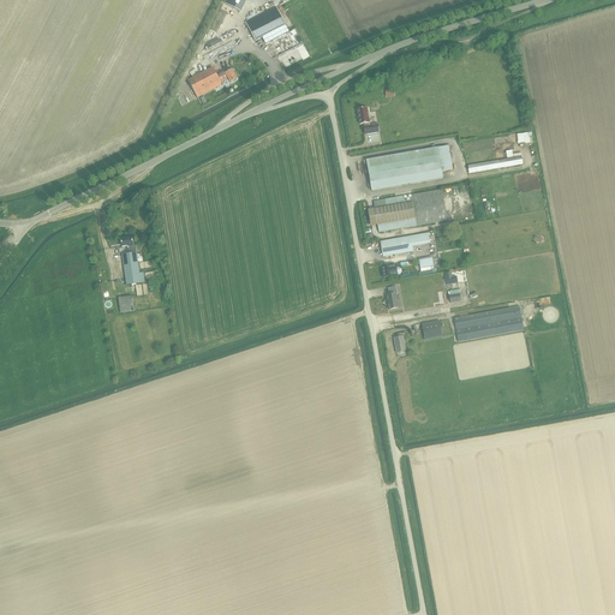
[(226,0),(225,4),(240,12),(246,0),(226,0)]
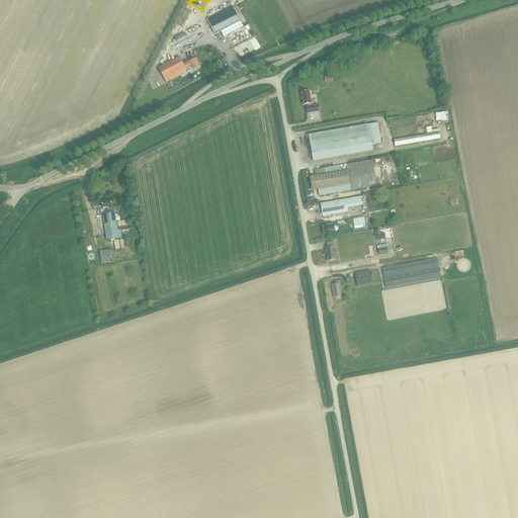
[(232,6),(206,19),(214,34),(221,31),(224,37),(243,26),(232,6)]
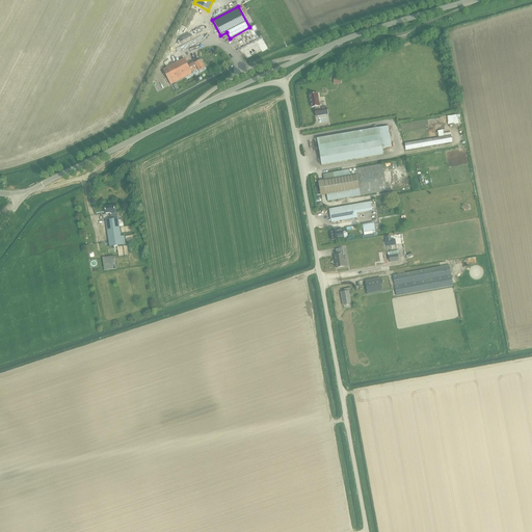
[(194,62),(188,65),(184,58),(163,70),(170,84),(192,74),(191,72),(197,69),(200,72),(205,69),(201,60),(195,63),(194,62)]
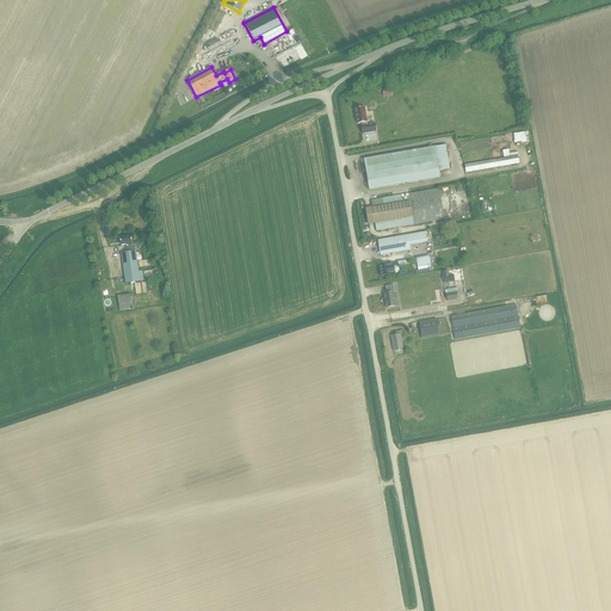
[(365,107),(356,110),(358,124),(362,124),(363,127),(362,127),(363,134),(376,133),(375,124),(368,125),(368,123),(365,107)]
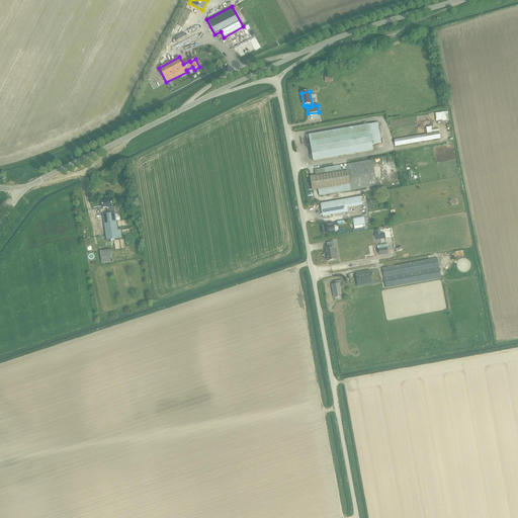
[(447,112),(435,113),(436,122),(448,120),(447,112)]
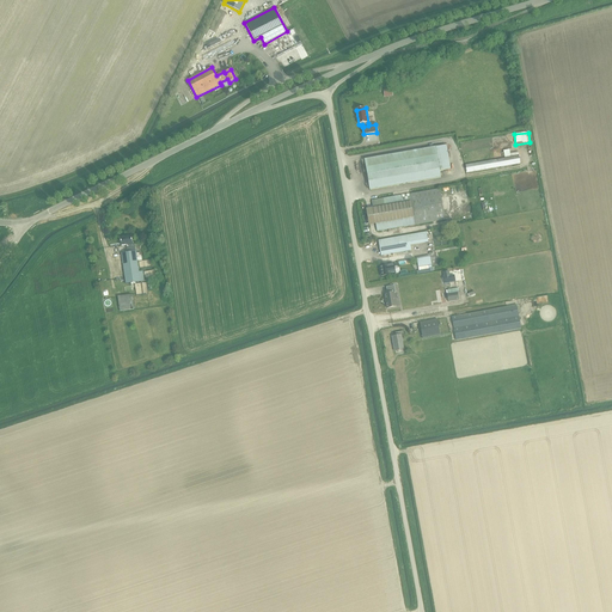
[(435,147),(439,171),(450,169),(446,146),(435,147)]
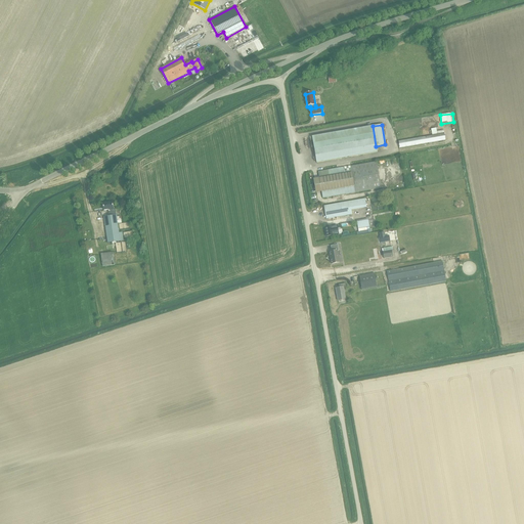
[(377,153),(376,146),(373,126),(312,137),(316,163),(377,153)]
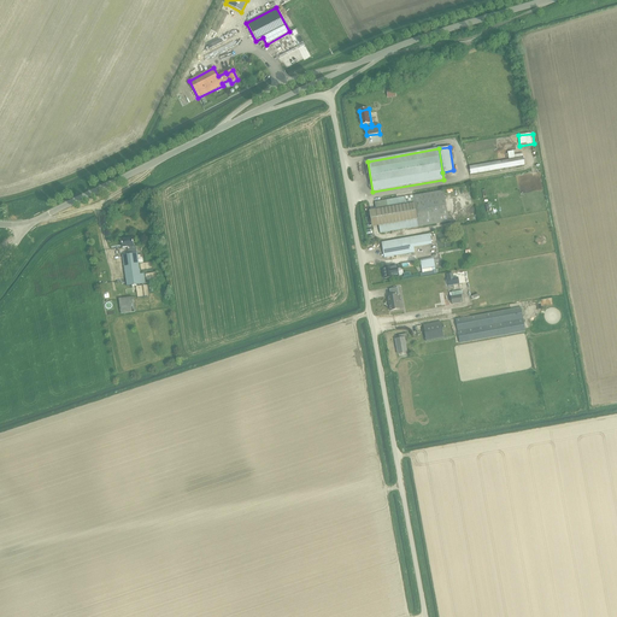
[(471,175),(524,165),(523,157),(470,166),(471,175)]
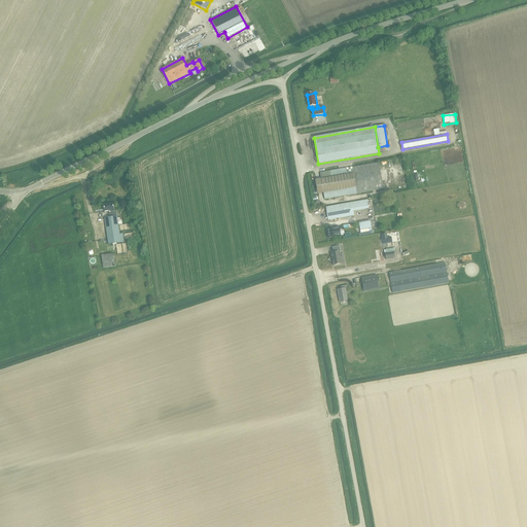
[(379,163),(320,173),(324,200),(383,189),(379,163)]
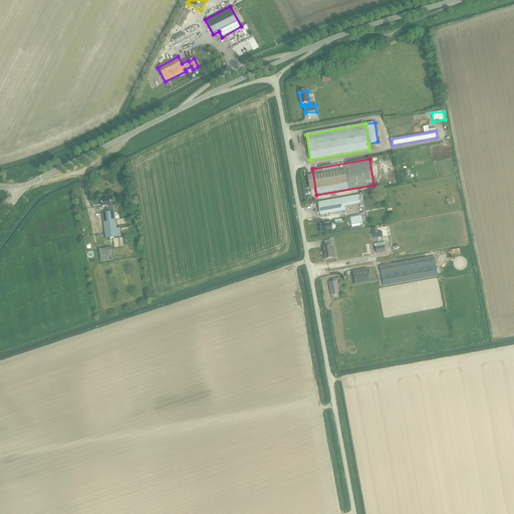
[(354,196),(318,202),(320,215),(323,214),(323,216),(330,215),(329,213),(345,211),(344,207),(356,204),(354,196)]
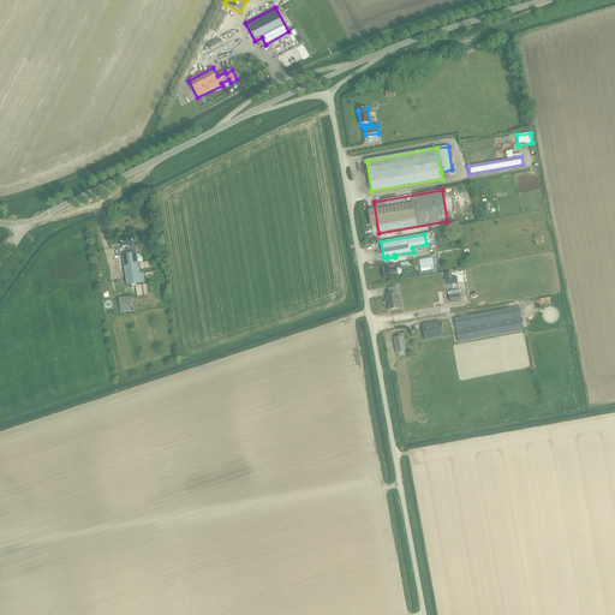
[(136,285),(144,282),(143,273),(139,274),(136,246),(133,246),(132,238),(121,239),(123,248),(127,246),(129,254),(123,255),(126,279),(126,286),(136,285)]
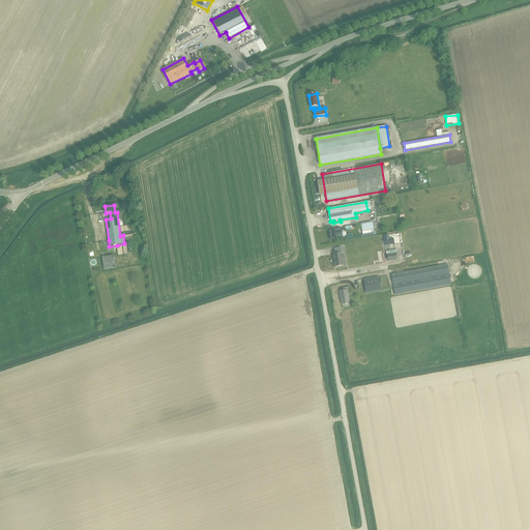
[(362,234),(374,232),(372,223),(361,225),(362,234)]
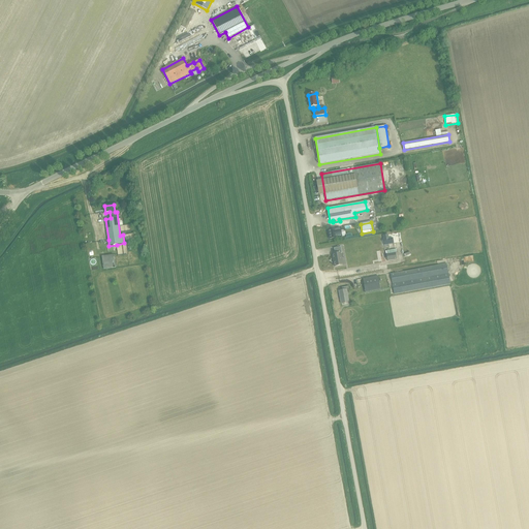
[(339,228),(328,230),(330,239),(338,238),(342,237),(341,231),(339,231),(339,228)]
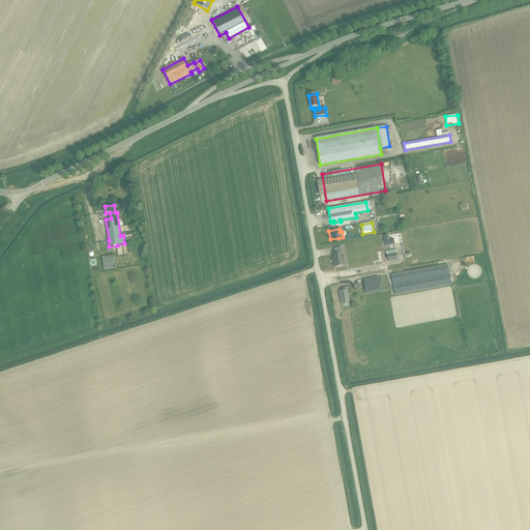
[(394,243),(393,238),(389,239),(388,235),(384,236),(385,245),(394,243)]
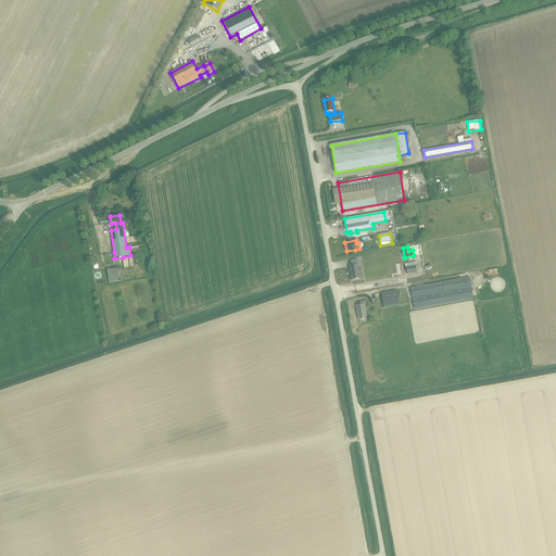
[(352,267),(349,267),(352,280),(361,278),(358,266),(359,265),(358,260),(351,261),(352,267)]
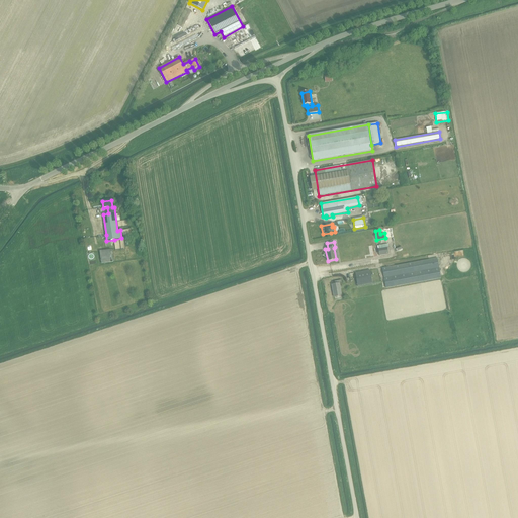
[(386,248),(378,249),(379,256),(389,254),(386,248)]
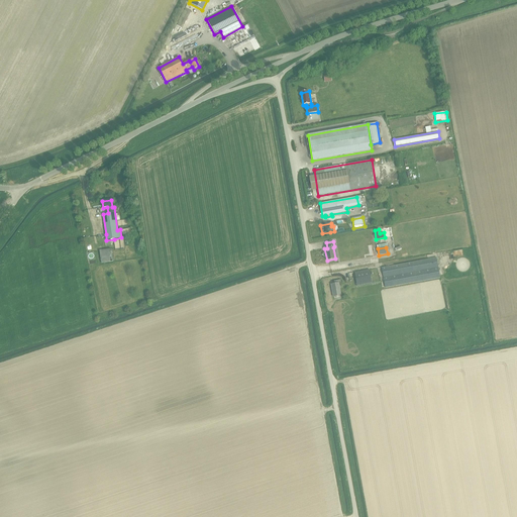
[(113,262),(113,261),(111,249),(100,250),(100,256),(101,263),(113,262)]
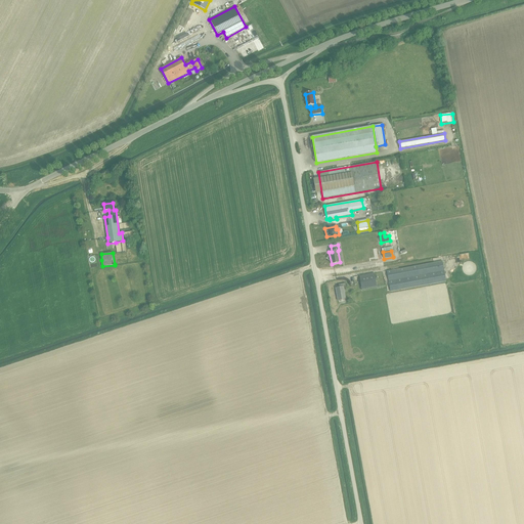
[(390,292),(446,281),(445,279),(442,261),(387,271),(390,292)]
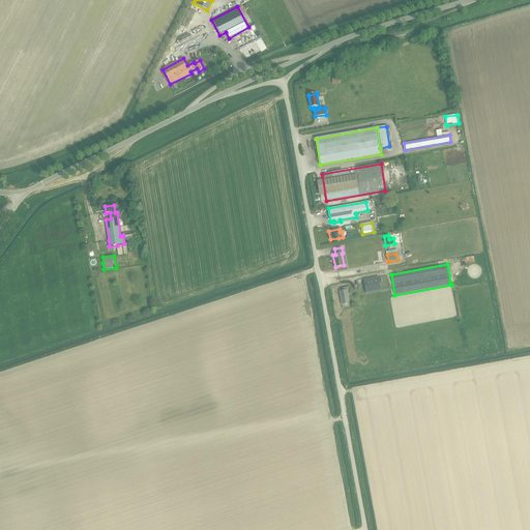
[(379,276),(363,280),(364,288),(365,293),(381,290),(379,276)]
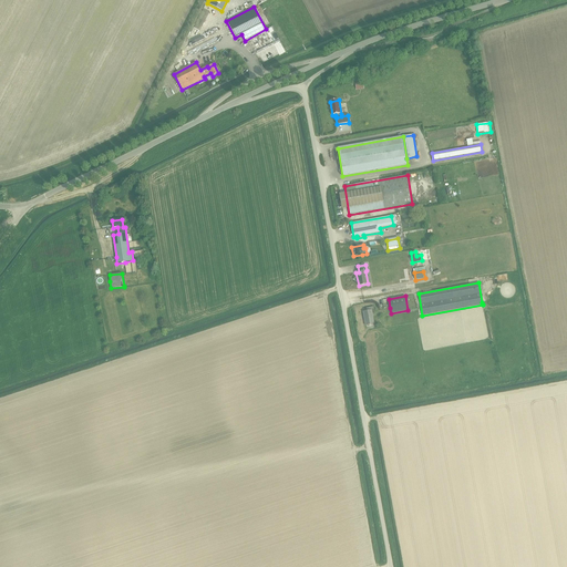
[(372,310),(374,310),(373,307),(367,308),(367,311),(363,312),(366,326),(374,325),(372,310)]
